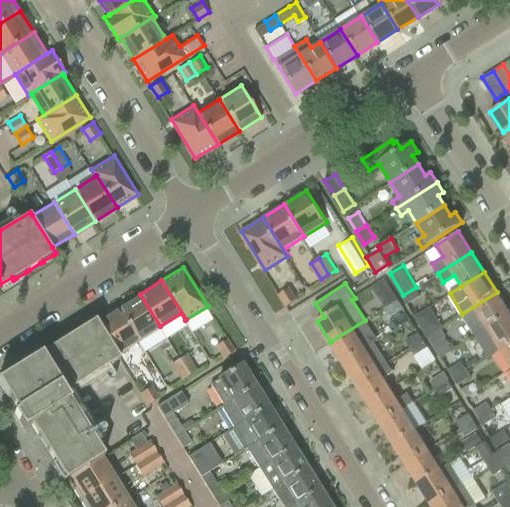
[(279,293),(287,304),(297,297),(290,286),(279,293)]
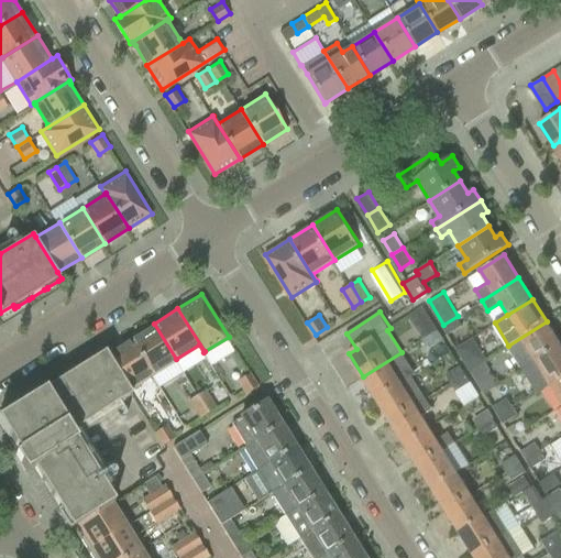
[(458,316),(443,325),(447,330),(448,331),(449,334),(463,324),(462,323),(458,316)]
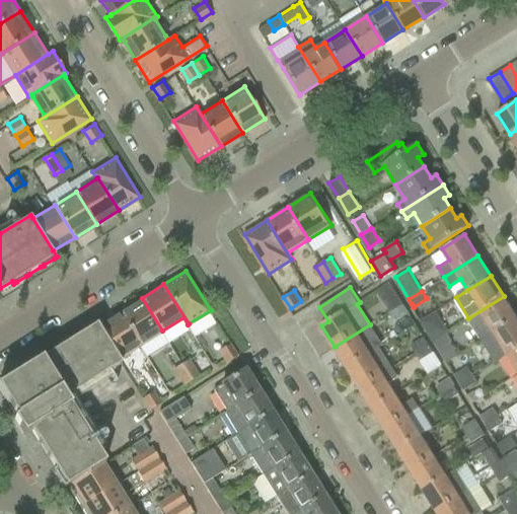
[(482,339),(494,332),(516,316),(504,296),(468,318),(482,339)]
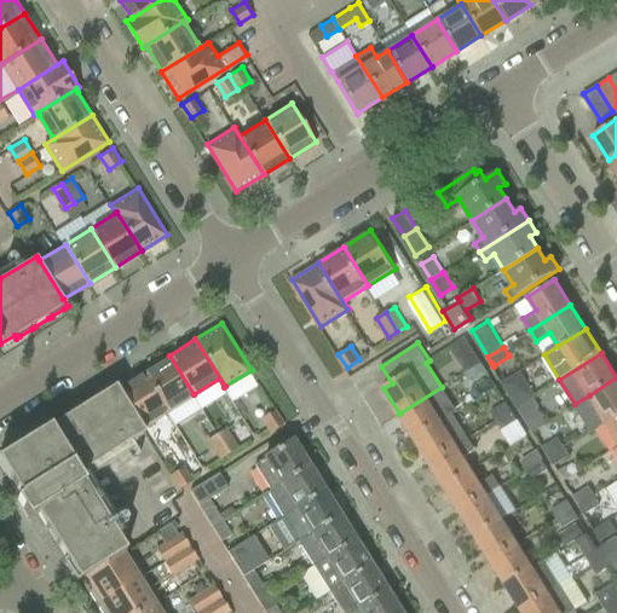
[(169,356),(144,371),(167,408),(168,410),(176,423),(202,406),(194,394),(169,356)]
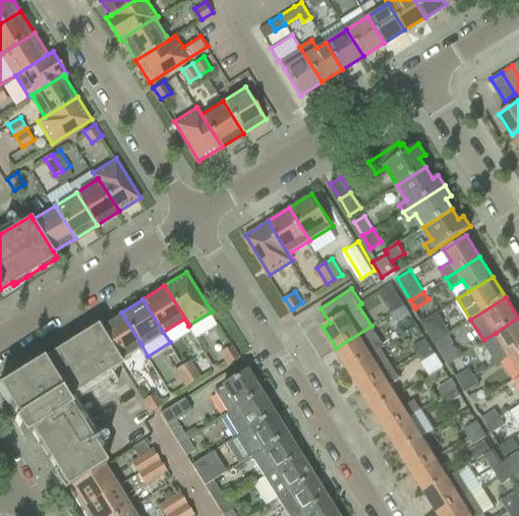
[(406,303),(393,311),(398,322),(412,312),(406,303)]
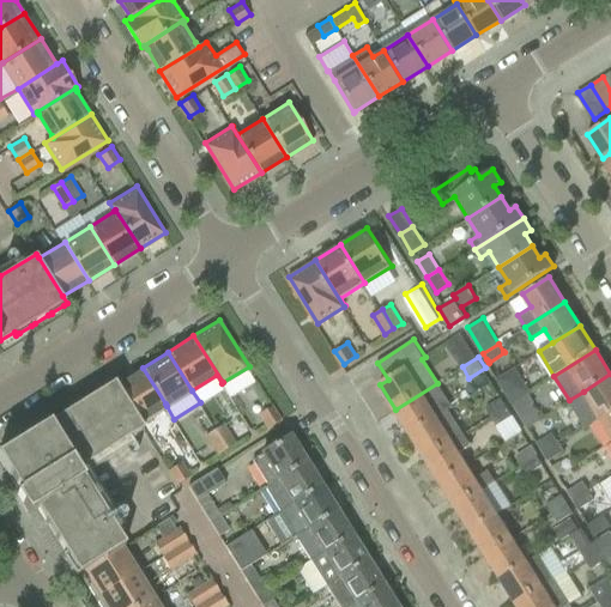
[(516,365),(497,377),(513,401),(530,392),(532,390),(516,365)]
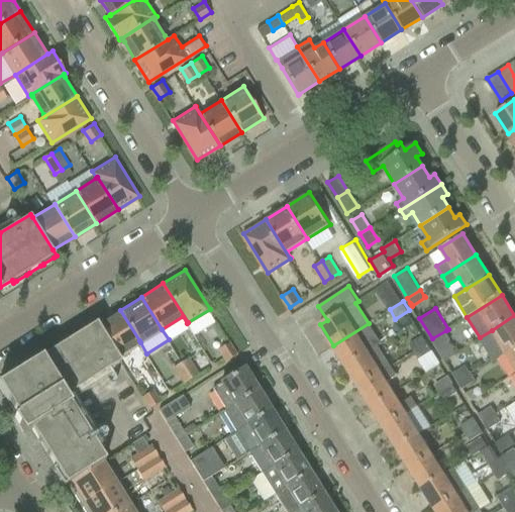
[(140,342),(120,310),(99,323),(98,323),(121,360),(119,355),(140,342)]
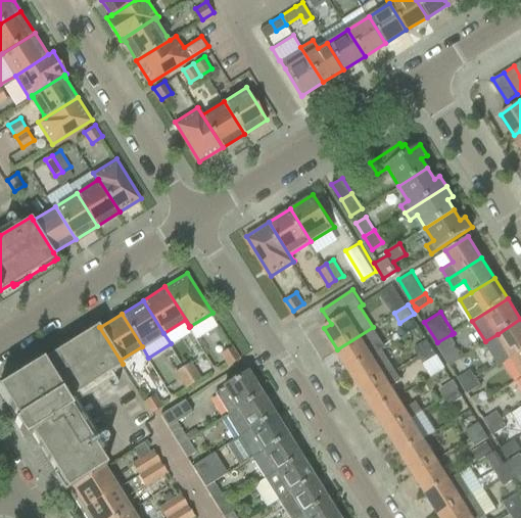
[(498,334),(485,341),(499,362),(510,355),(520,347),(520,319),(498,334)]
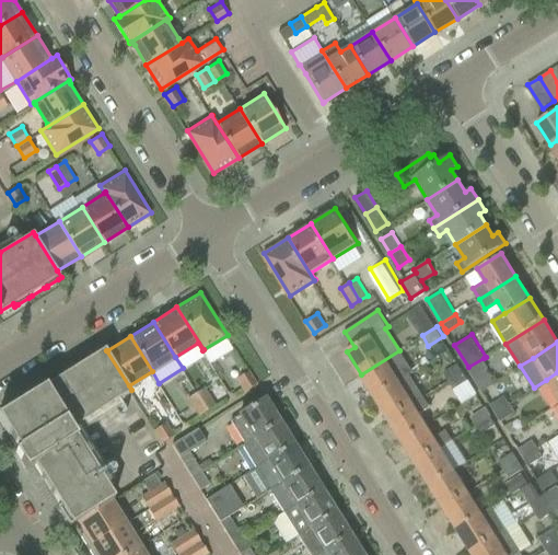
[(58,377),(0,413),(0,417),(19,448),(15,450),(26,467),(34,462),(60,505),(57,507),(59,509),(67,521),(71,519),(72,520),(94,506),(93,505),(95,504),(95,505),(113,494),(103,477),(71,427),(131,390),(128,386),(106,350),(107,350),(103,344),(100,346),(101,347),(90,355),(89,353),(85,355),(88,358),(76,366),(73,362),(70,365),(71,366),(60,373),(59,371),(56,373),(58,377)]
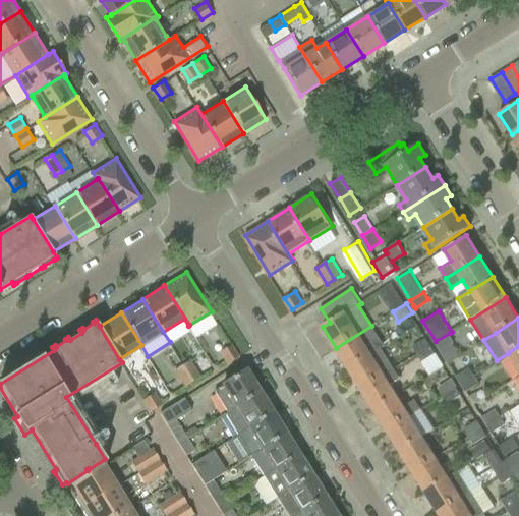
[(336,348),(349,368),(380,348),(384,346),(371,326),(336,348)]
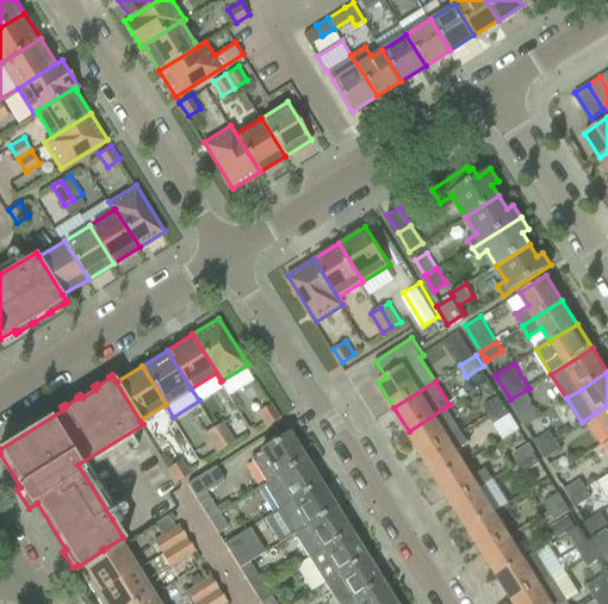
[(527,390),(510,399),(516,409),(533,398),(527,390)]
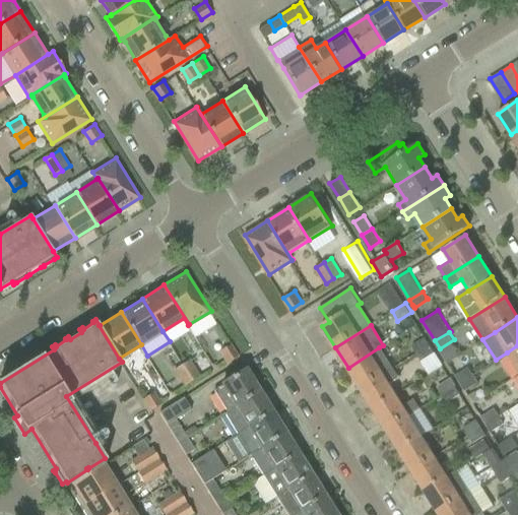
[(412,342),(417,351),(431,343),(426,334),(412,342)]
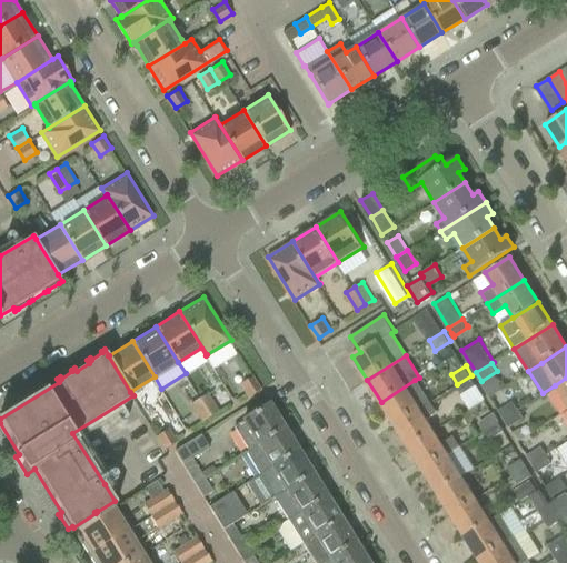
[(261,386),(254,374),(241,382),(249,394),(261,386)]
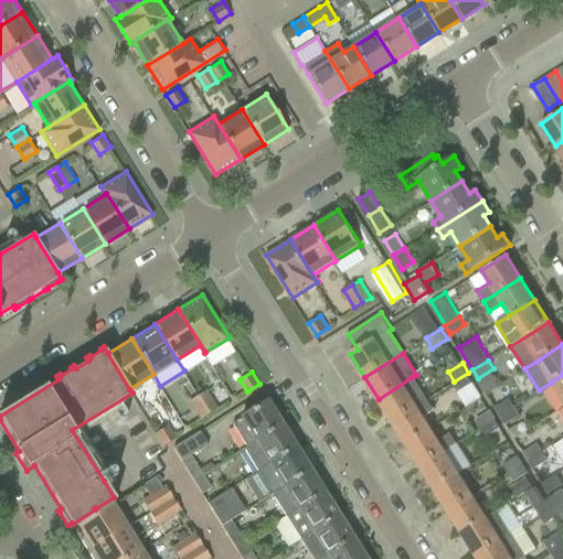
[(468,373),(454,382),(459,389),(473,379),(468,373)]
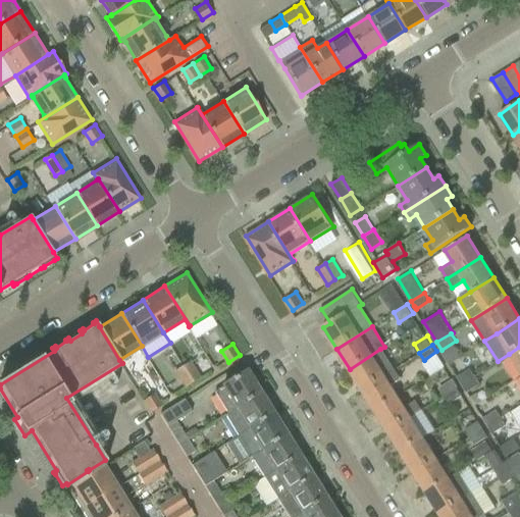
[(519,347),(509,354),(519,371),(519,347)]
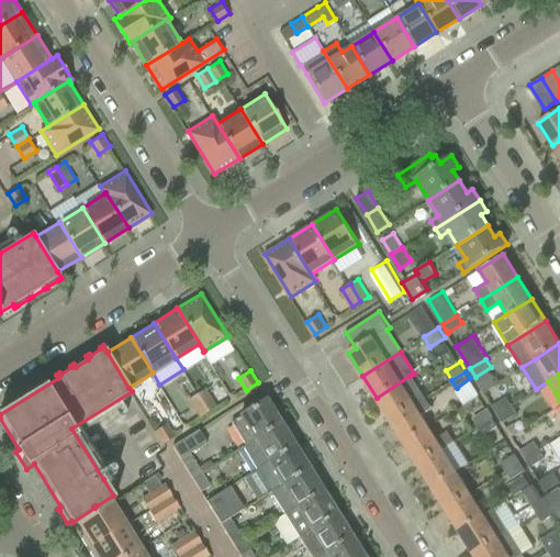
[(377,398),(390,420),(424,399),(410,376),(377,398)]
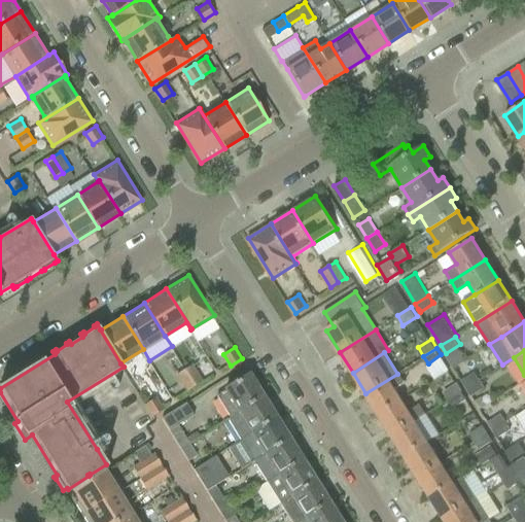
[(193,362),(185,368),(195,384),(203,379),(193,362)]
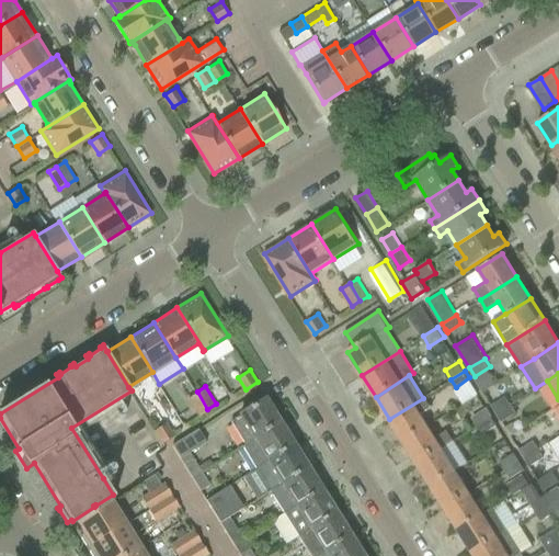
[(207,409),(197,392),(189,396),(200,413),(207,409)]
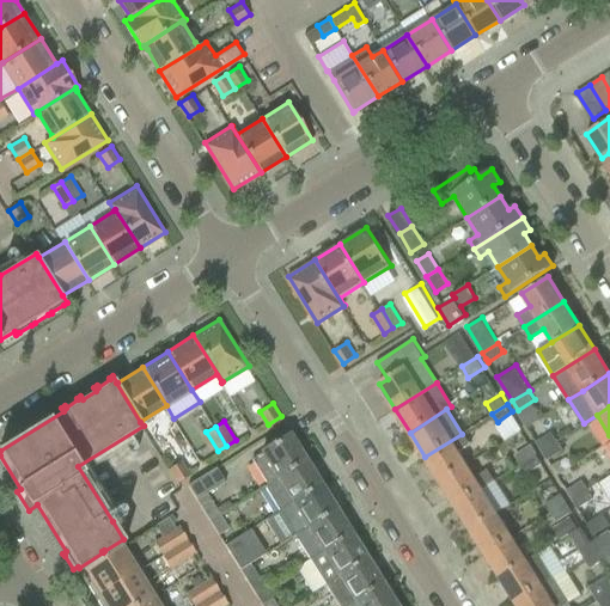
[(553,429),(536,440),(542,450),(559,439),(553,429)]
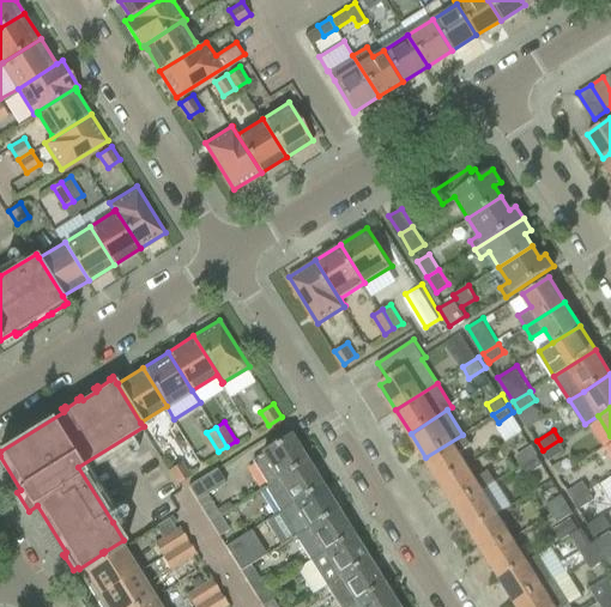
[(253,457),(268,483),(306,459),(290,433),(253,457)]
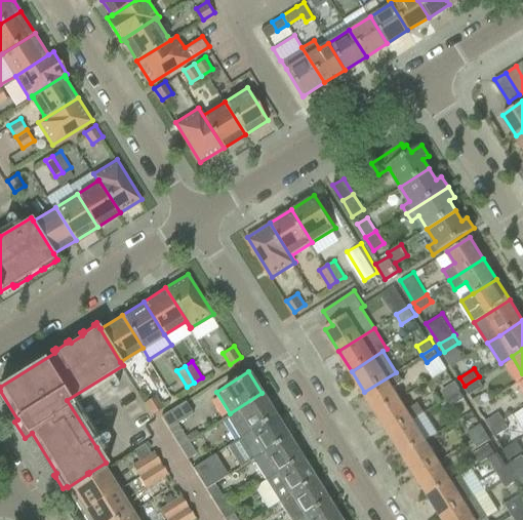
[(364,392),(377,412),(401,397),(394,386),(402,382),(396,372),(364,392)]
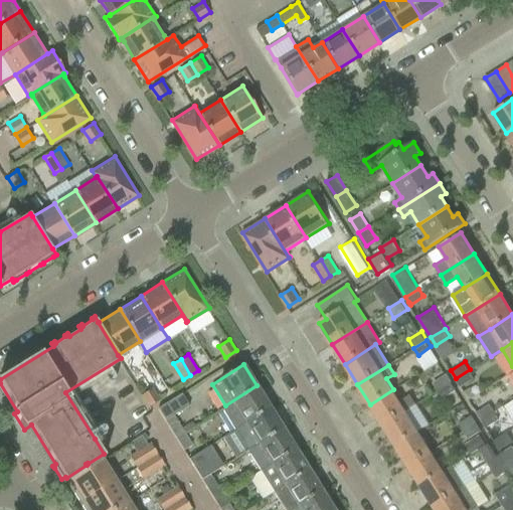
[(470,369),(456,378),(461,385),(475,377),(470,369)]
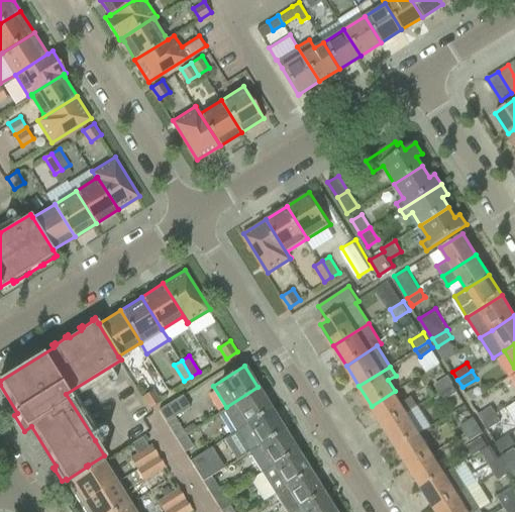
[(448,375),(436,382),(441,390),(453,383),(448,375)]
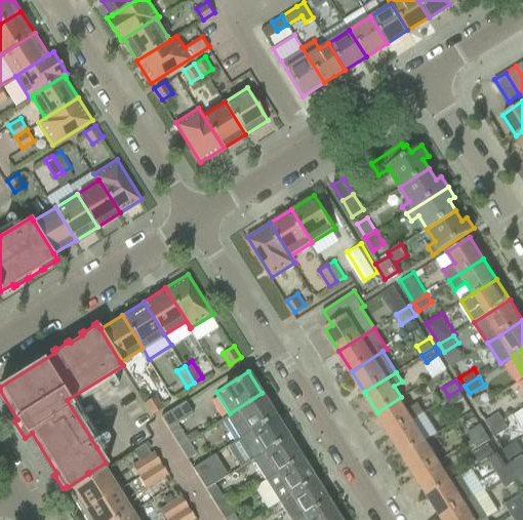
[(460,389),(448,396),(452,404),(465,396),(460,389)]
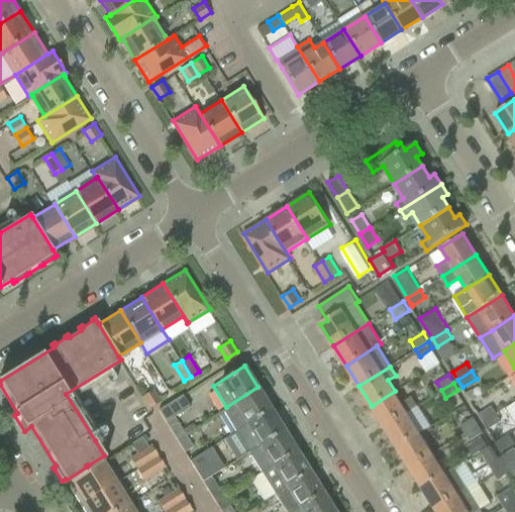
[(224,408),(236,429),(271,408),(258,387),(226,407),(224,408)]
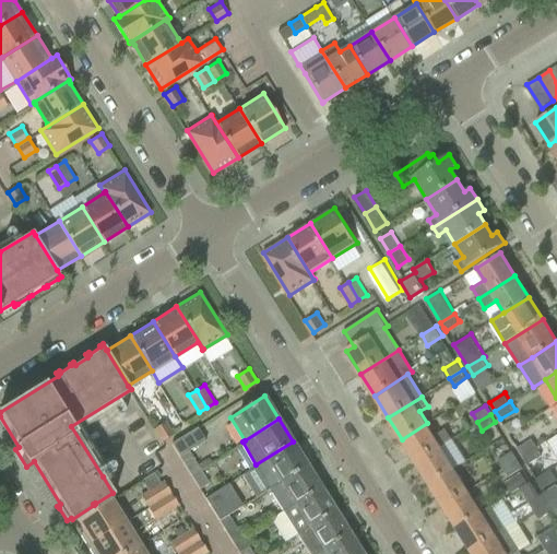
[(154,427),(162,440),(174,433),(166,421),(154,427)]
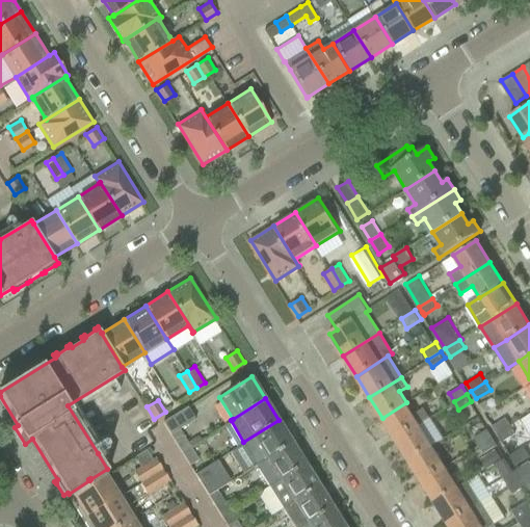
[(382,418),(395,439),(420,423),(431,416),(426,406),(414,414),(406,402),(382,418)]
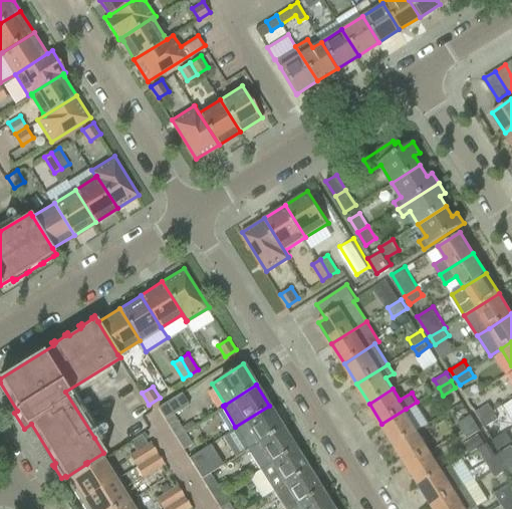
[(182,390),(159,404),(166,416),(189,402),(182,390)]
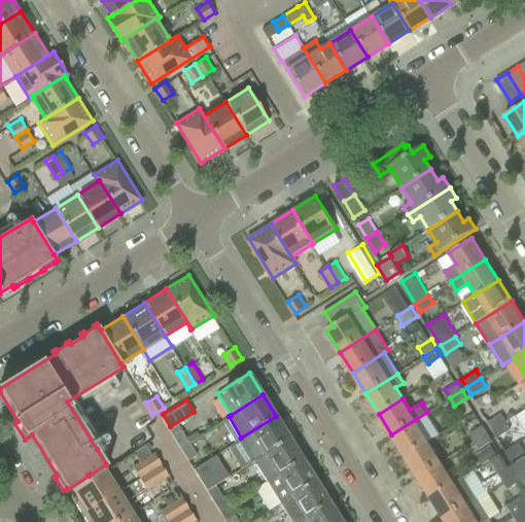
[(501,412),(488,421),(492,428),(506,420),(501,412)]
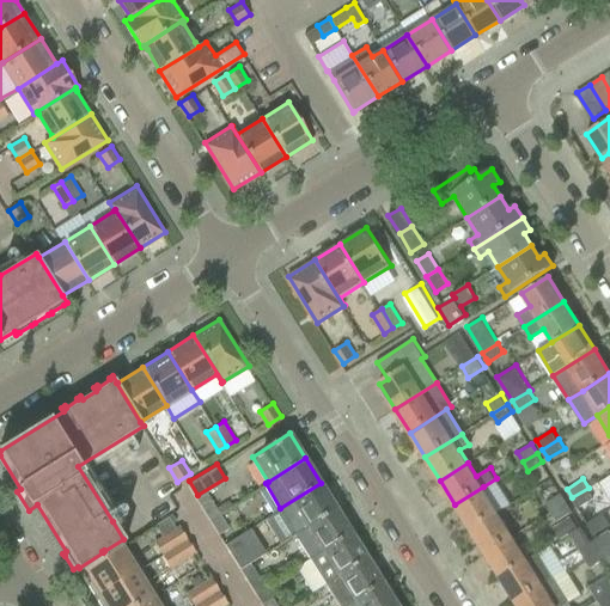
[(280,508),(266,518),(281,542),(296,532),(336,507),(321,483),(280,508)]
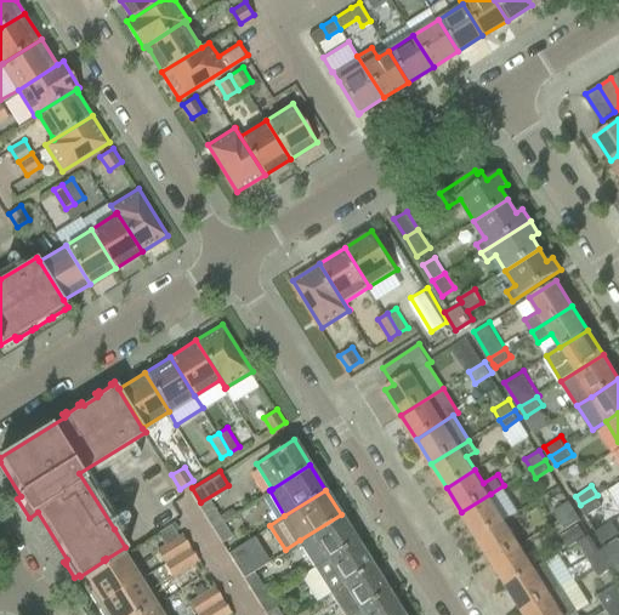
[(461,512),(477,536),(505,518),(490,494),(461,512)]
